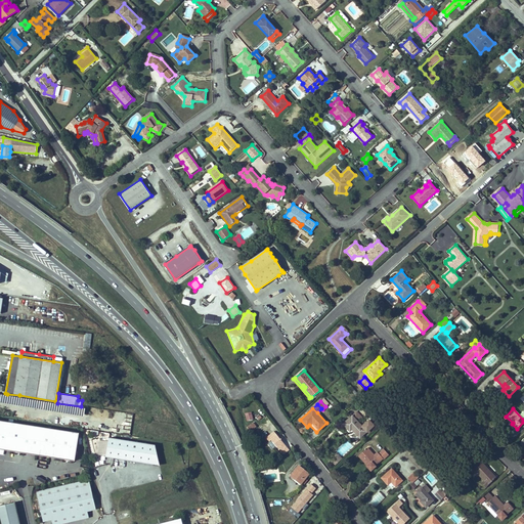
[(356,410),(352,415),(358,421),(362,417),(356,410)]
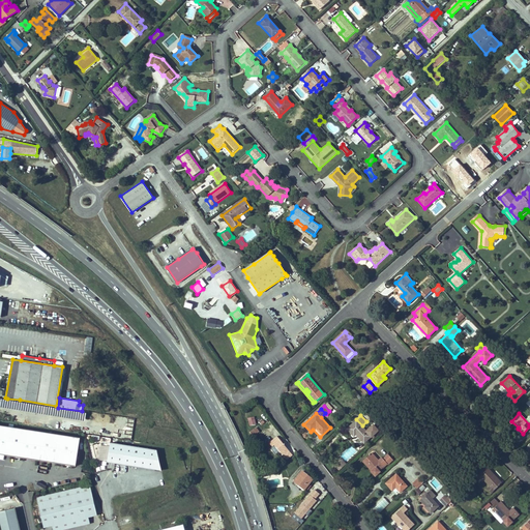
[(249,425),(256,423),(254,416),(247,418),(249,425)]
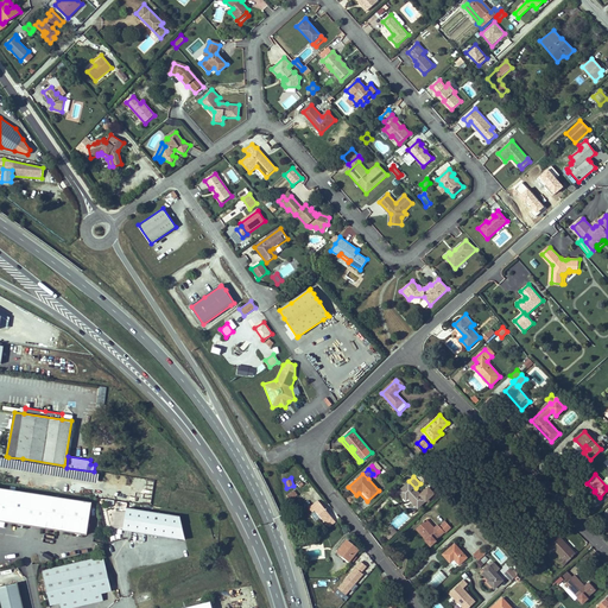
[(425,500),(409,482),(398,492),(406,500),(410,496),(412,499),(411,500),(417,507),(425,500)]
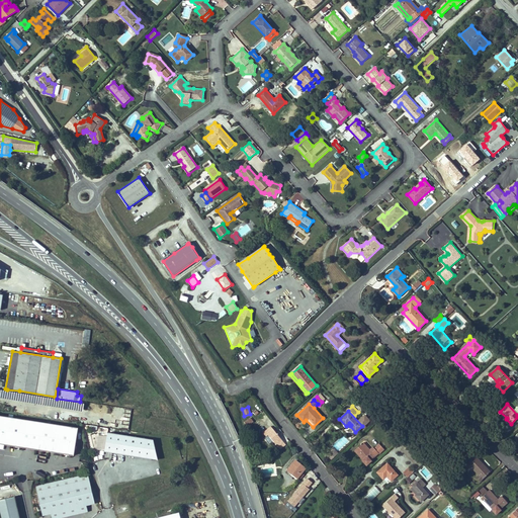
[(0,415),(0,443),(73,455),(78,427),(0,415)]
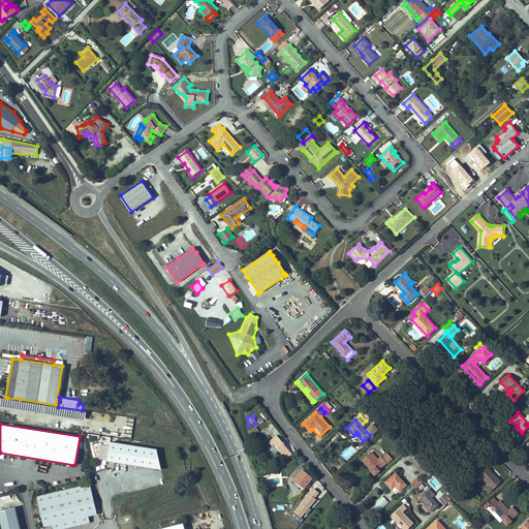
[(371,424),(365,430),(370,435),(376,430),(371,424)]
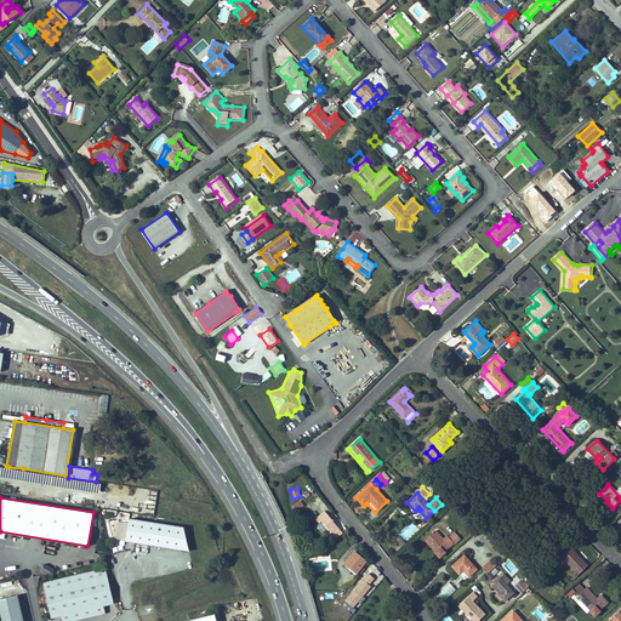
[(336,539),(343,534),(340,529),(330,518),(325,512),(315,519),(320,523),(322,522),(332,535),(336,539)]
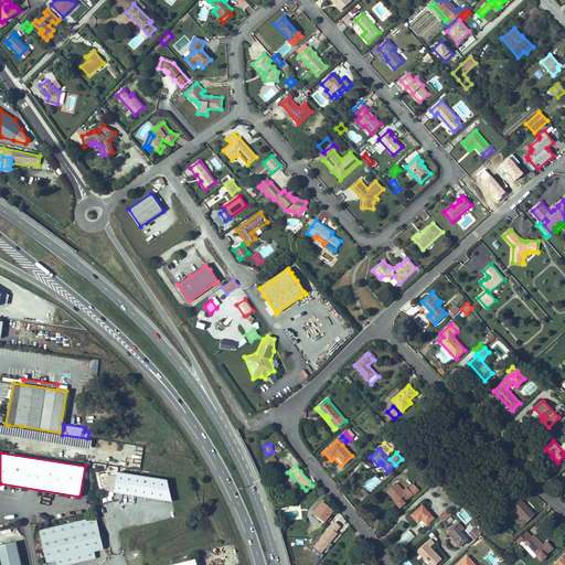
[(116,471),(113,492),(171,501),(166,479),(116,471)]
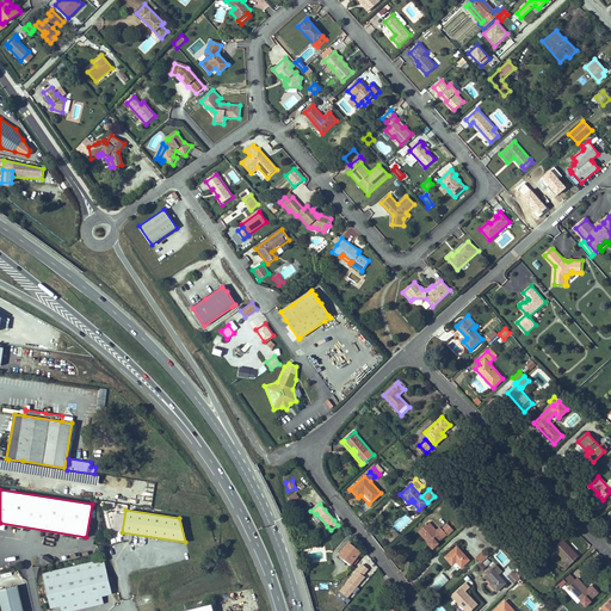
[(406,516),(395,525),(400,530),(411,520),(406,516)]
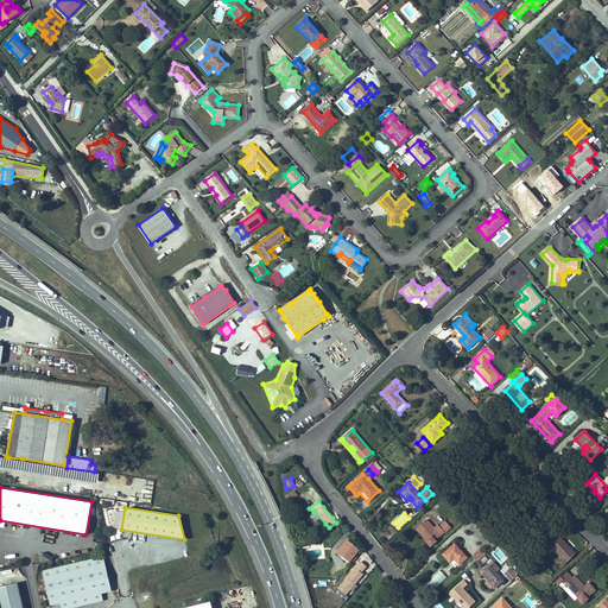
[(436,539),(444,531),(445,532),(451,527),(445,520),(439,526),(438,524),(434,527),(430,523),(428,524),(425,521),(417,529),(423,536),(424,534),(426,538),(425,539),(424,539),(430,546),(437,540),(436,539)]
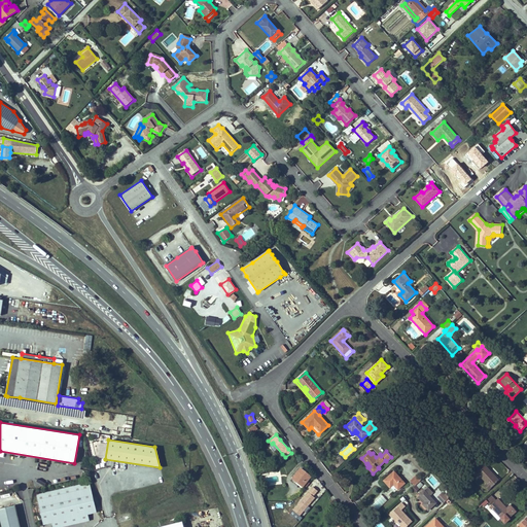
[(337,467),(342,462),(337,457),(331,461),(337,467)]
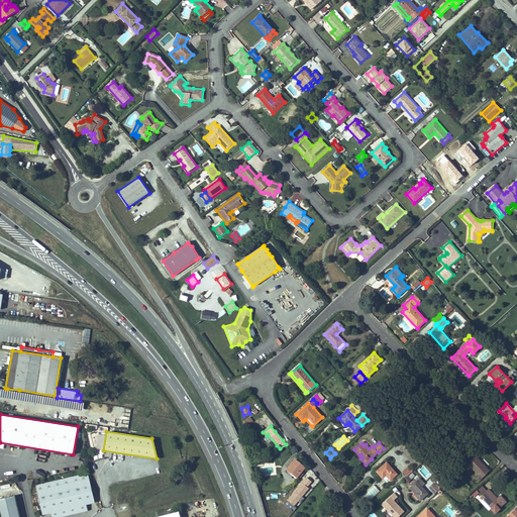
[(490,471),(477,456),(478,455),(473,450),(463,458),(482,478),(490,471)]
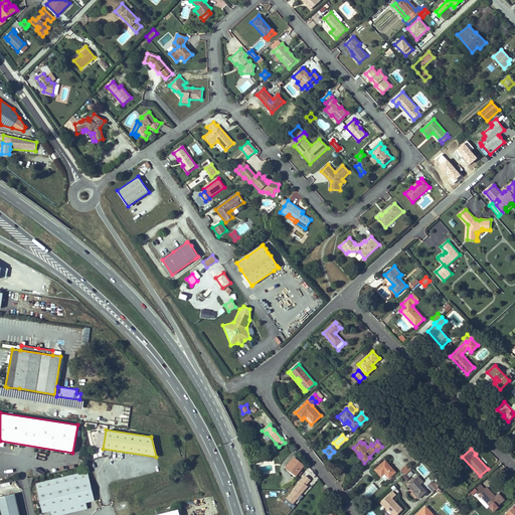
[(304,465),(294,458),(286,468),(290,471),(291,469),(296,474),(304,465)]
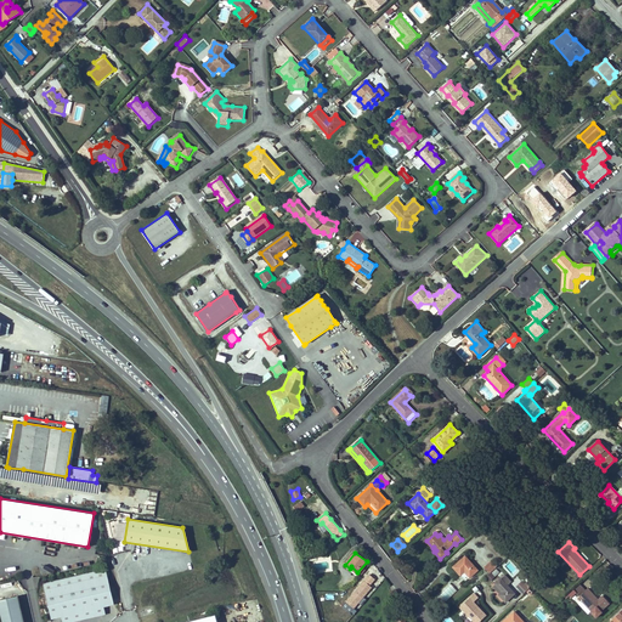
[(478,570),(465,557),(453,567),(461,575),(465,570),(467,571),(465,572),(469,577),(478,570)]
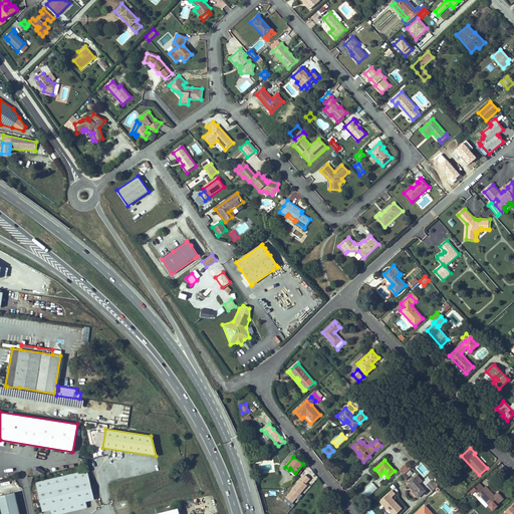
[(405,474),(411,468),(406,463),(400,469),(405,474)]
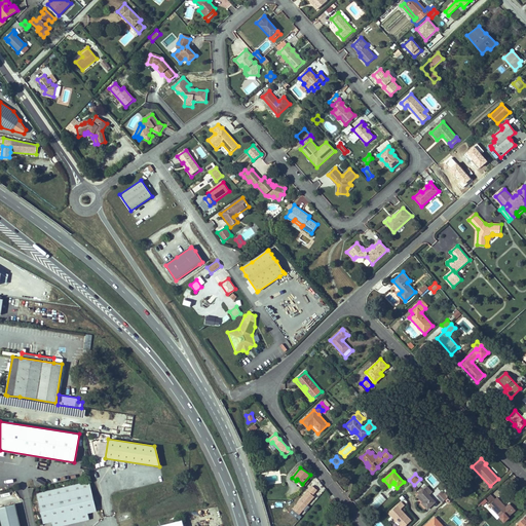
[(420,480),(411,488),(414,491),(423,484),(420,480)]
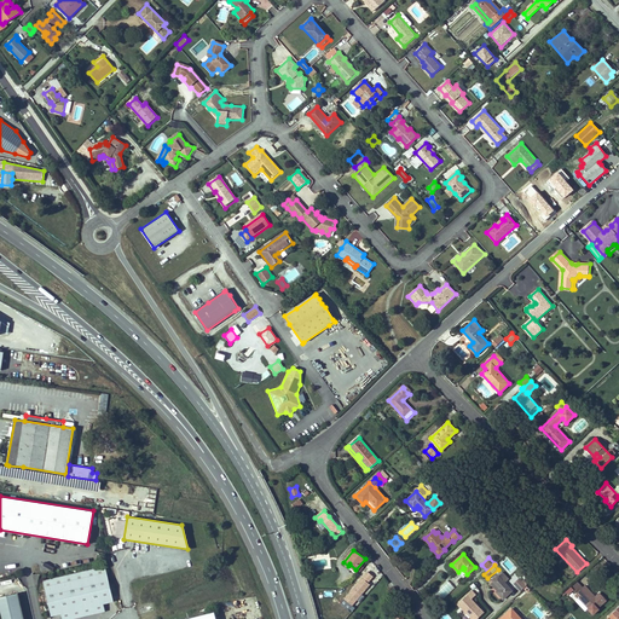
[(113,600),(109,584),(105,566),(79,572),(44,579),(42,580),(46,601),(50,615),(58,614),(61,614),(61,618),(70,618),(80,618),(104,612),(103,605),(113,602),(113,600)]
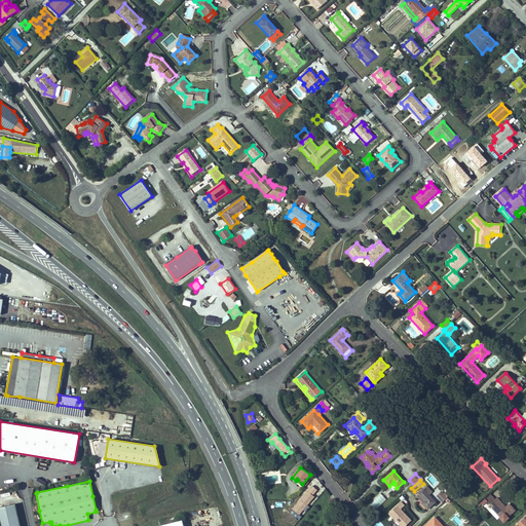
[(297,518),(318,490),(311,485),(290,513),(297,518)]
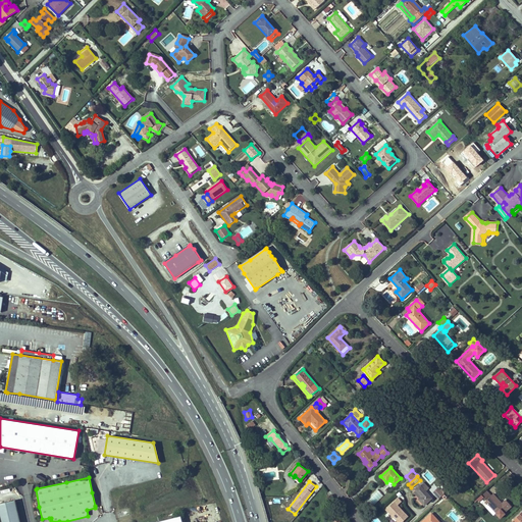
[(432,499),(425,491),(429,488),(423,482),(416,489),(422,497),(419,500),(424,505),(432,499)]
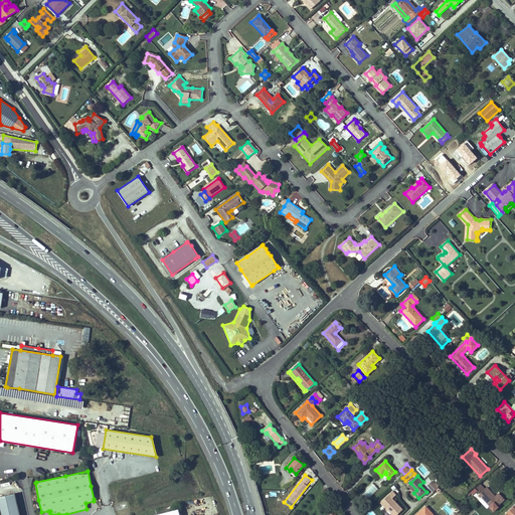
[(425,486),(432,481),(427,478),(422,483),(425,486)]
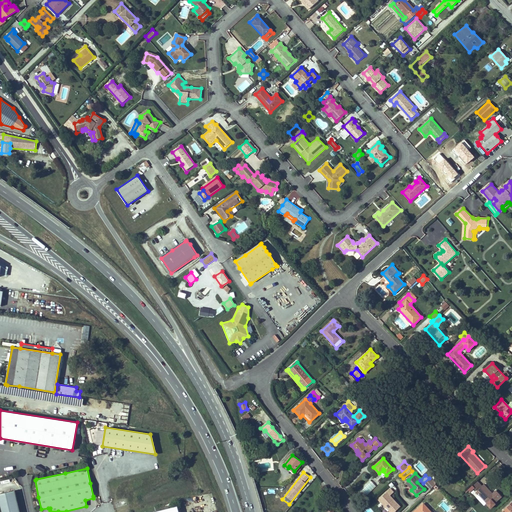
[(429,489),(435,485),(430,478),(424,483),(429,489)]
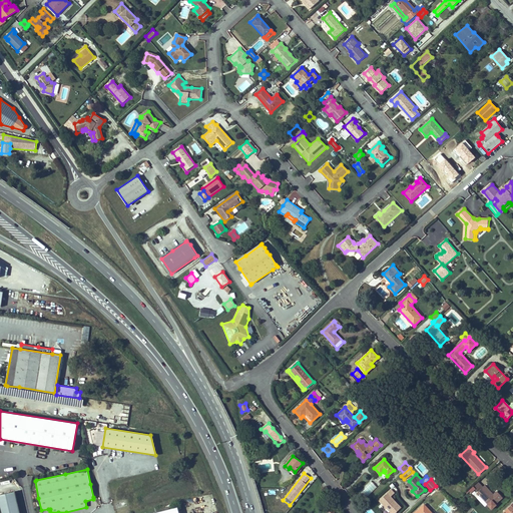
[(415,488),(409,481),(406,484),(412,491),(415,488)]
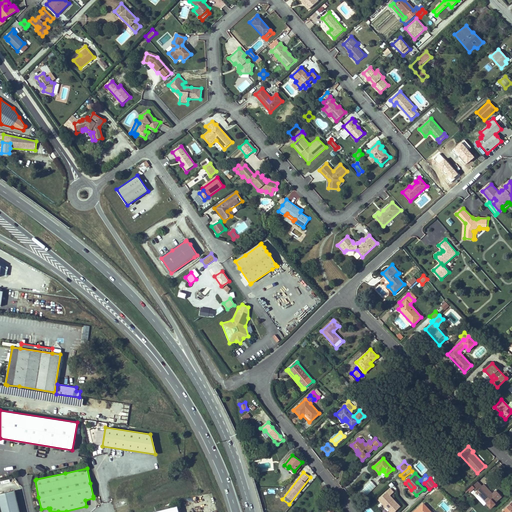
[(366,495),(376,487),(371,481),(361,488),(366,495)]
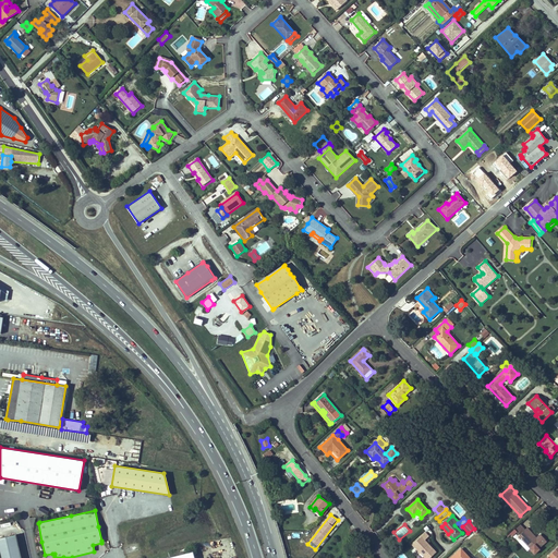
[(525,531),(520,524),(514,530),(520,535),(525,531)]
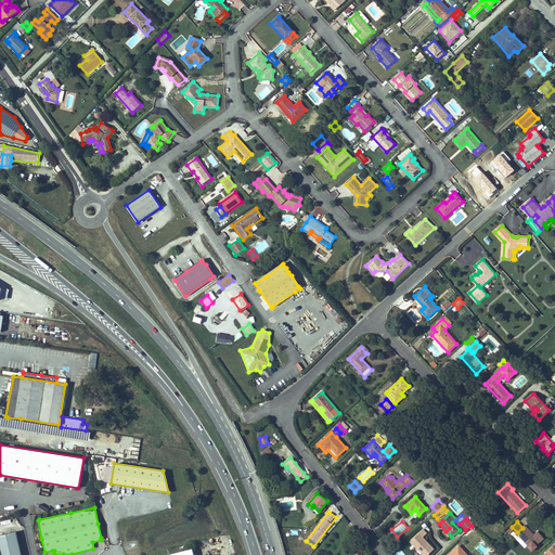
[(540,542),(533,536),(530,532),(525,526),(517,532),(520,536),(519,537),(528,545),(527,546),(532,551),(537,546),(536,545),(540,542)]
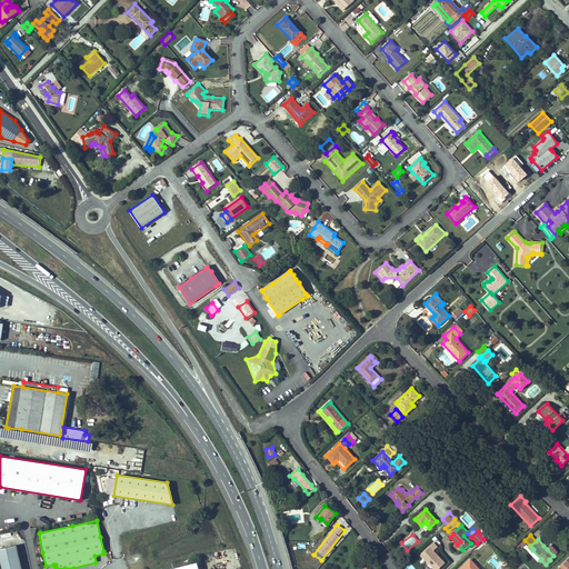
[(438,548),(433,542),(419,555),(431,568),(438,568),(446,562),(435,551),(438,548)]
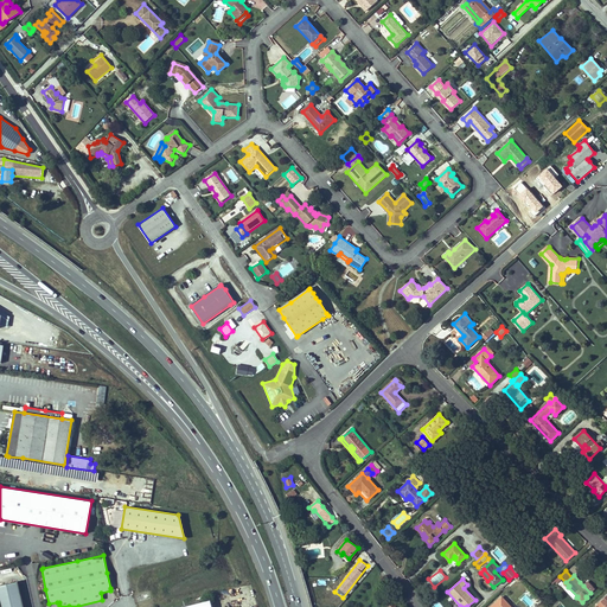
[(23,606),(17,582),(0,585),(0,606),(23,606)]
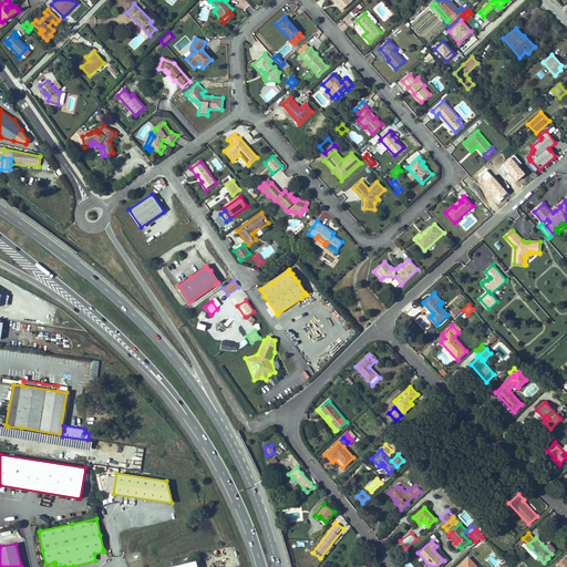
[(556,550),(549,544),(545,547),(552,554),(556,550)]
